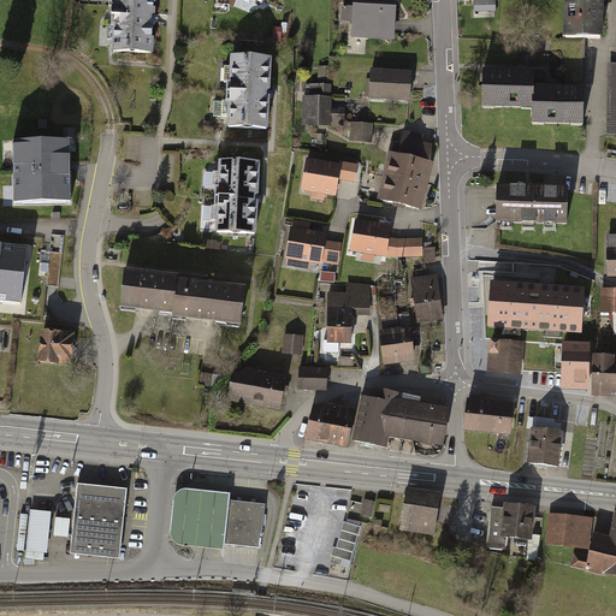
[(158,0),(116,0),(116,9),(112,9),(111,30),(114,31),(113,54),(155,57),(157,19),(158,0)]
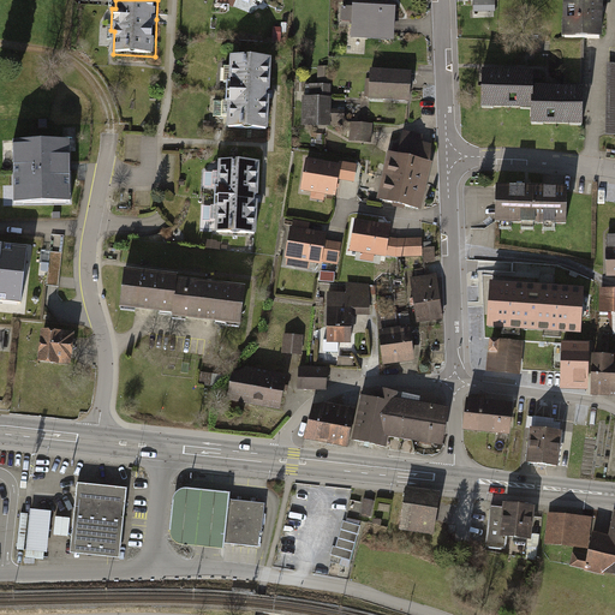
[(231,0),(240,4),(242,0),(266,11),(269,0),(231,0)]
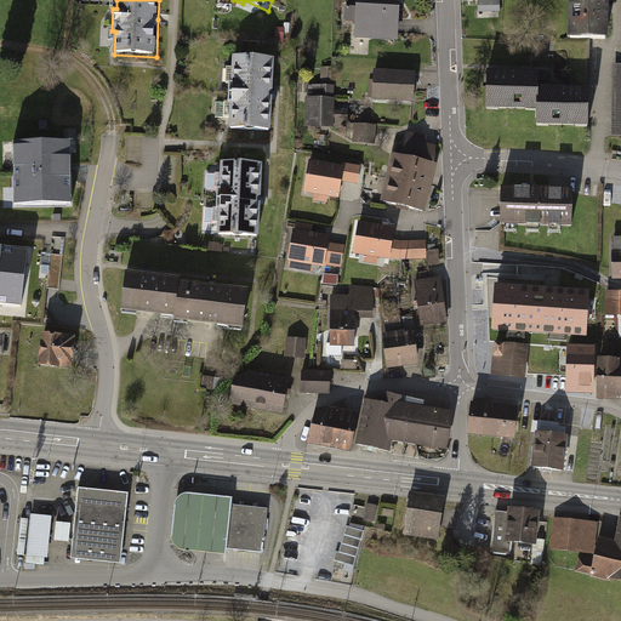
[(499,0),(485,0),(479,0),(479,12),(500,11),(499,0)]
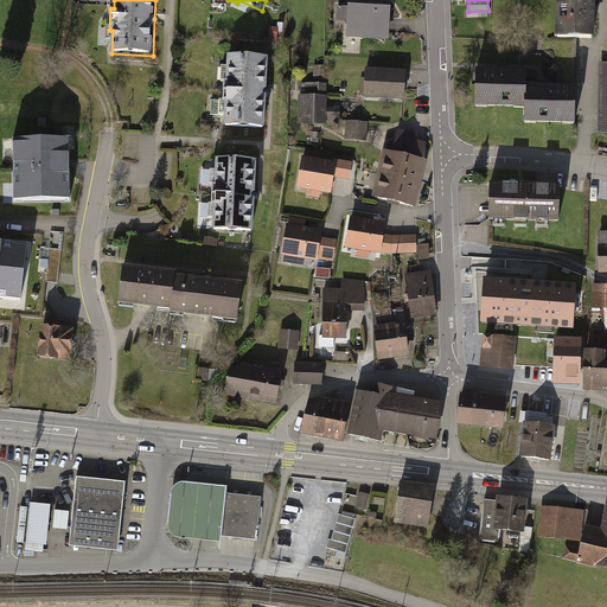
[(594,0),(556,0),(556,36),(573,36),(595,36),(594,0)]
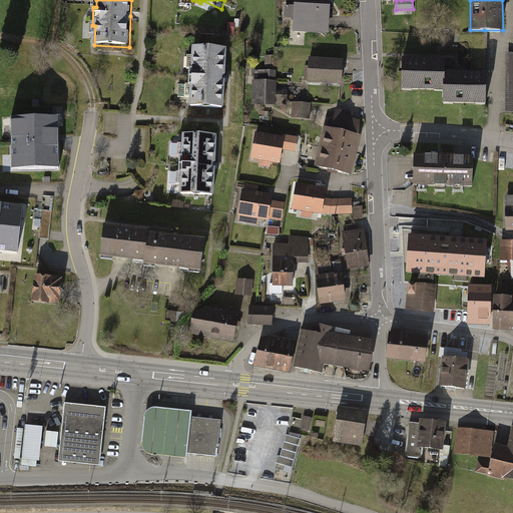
[(329,5),(294,4),(294,5),(293,18),(293,31),(328,33),(329,5)]
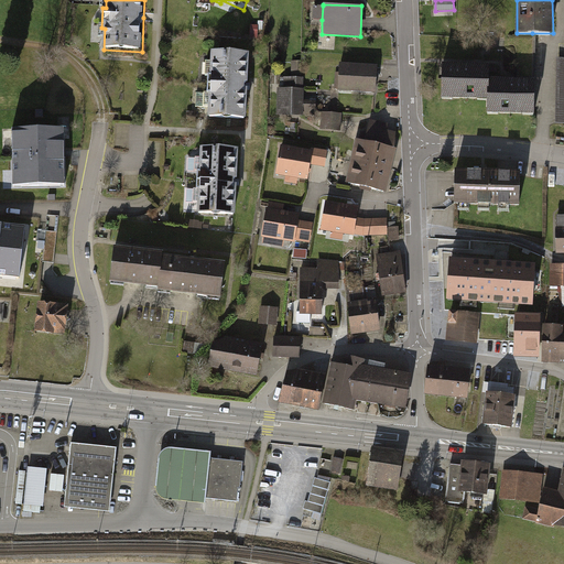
[(322,20),(323,6),(313,6),(312,19),(322,20)]
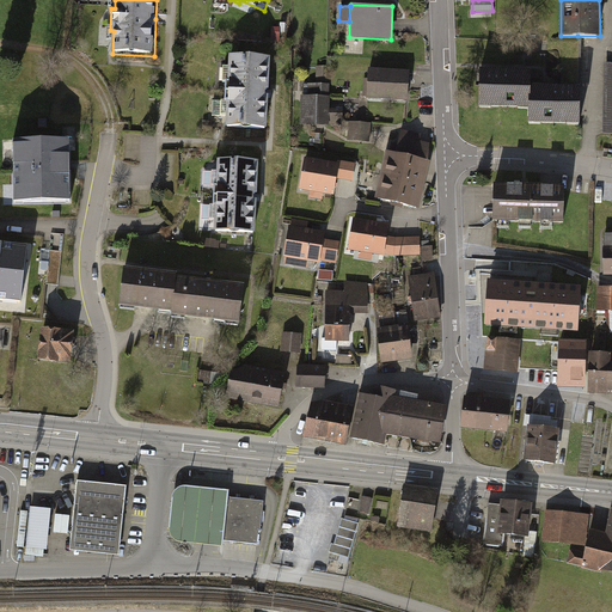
[(577,81),(577,36),(561,36),(560,81),(577,81)]
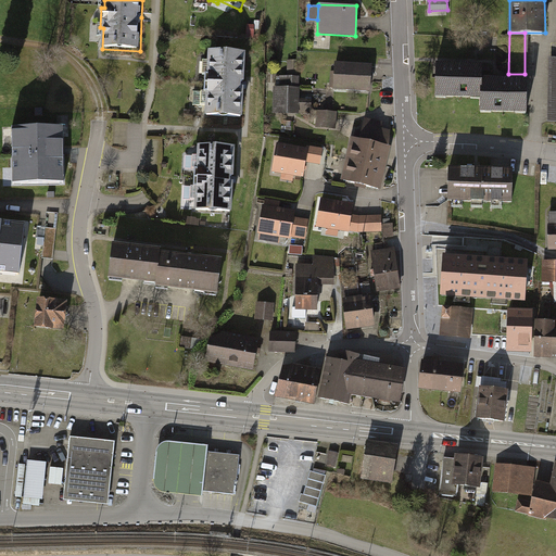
[(249,57),(211,54),(210,79),(206,79),(205,97),(209,97),(207,118),(245,121),(247,88),(249,57)]
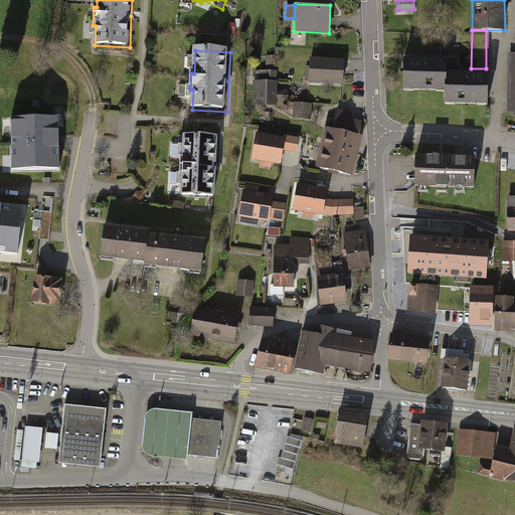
[(275,55),(266,55),(266,70),(275,70),(275,55)]
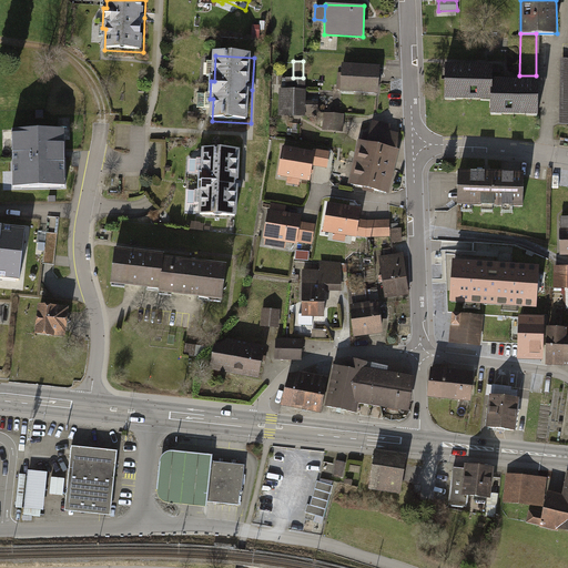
[(379,66),(342,63),(341,91),(377,93),(379,66)]
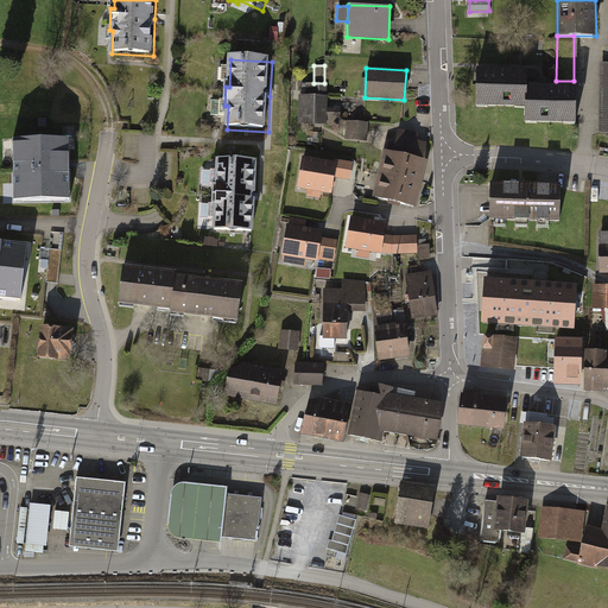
[(475,106),(525,107),(526,84),(526,70),(476,69),(475,106)]
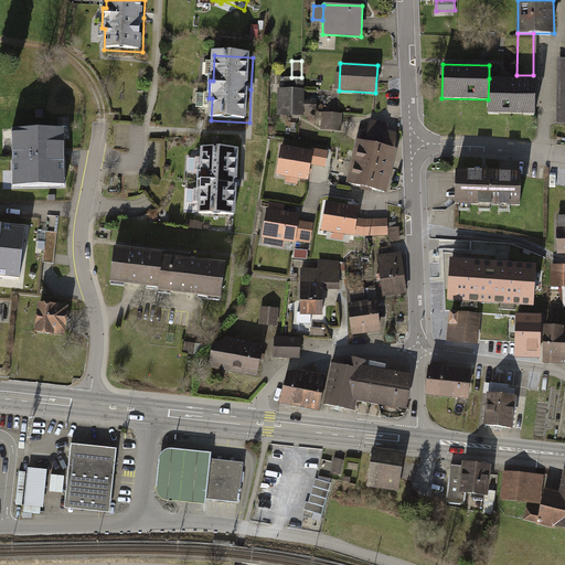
[(284,77),(284,88),(304,88),(304,77),(301,77),(291,77),(284,77)]
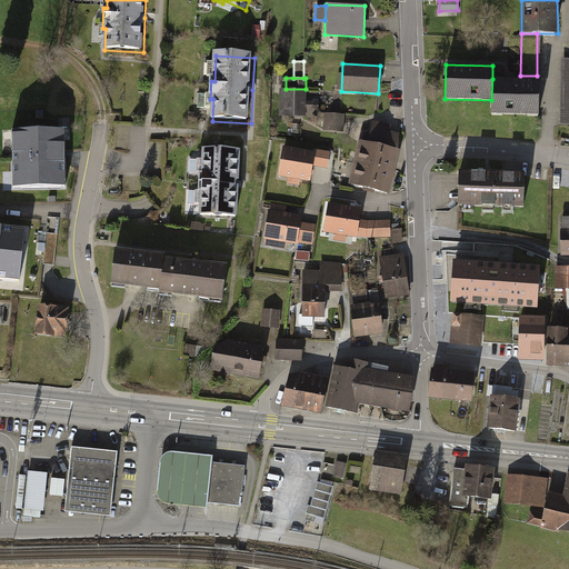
[(518,79),(492,79),(491,100),(491,115),(538,116),(539,80),(518,79)]
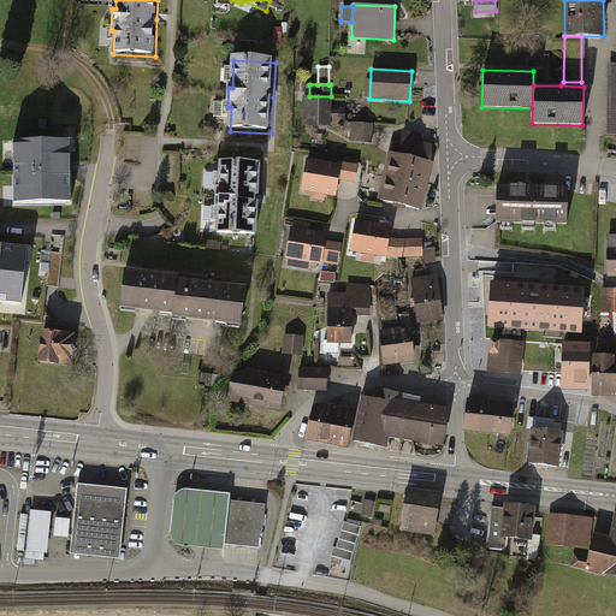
[(309,96),(302,96),(302,125),(331,126),(331,125),(331,108),(331,96),(309,96)]
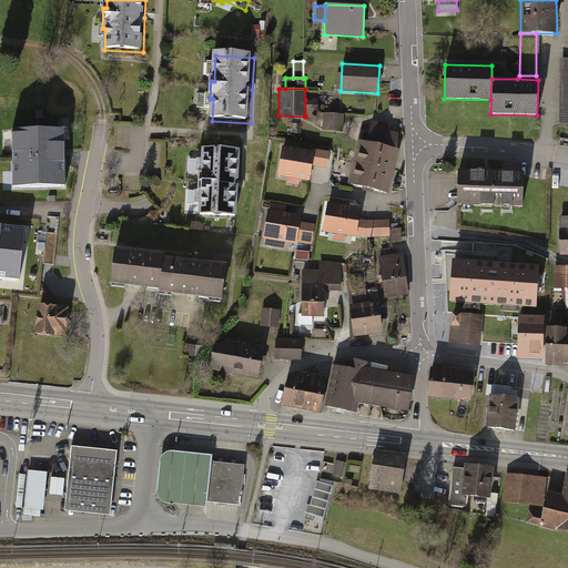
[(318,100),(305,100),(305,115),(317,115),(318,100)]
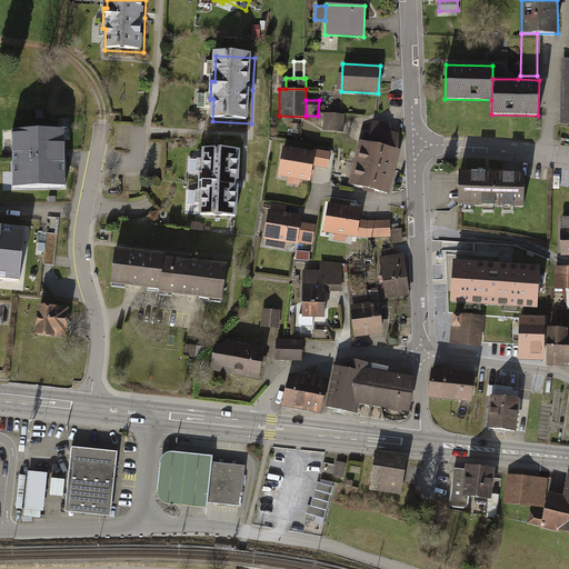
[(345,115),(325,112),(323,130),(343,132),(345,115)]
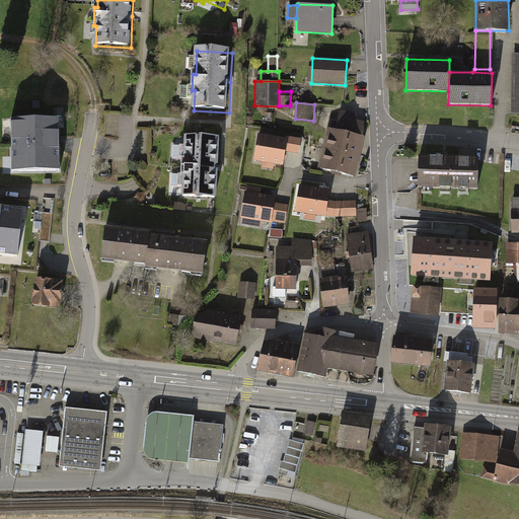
[(357,114),(341,109),(336,130),(327,128),(322,147),(360,156),(363,136),(364,122),(356,119),(357,114)]
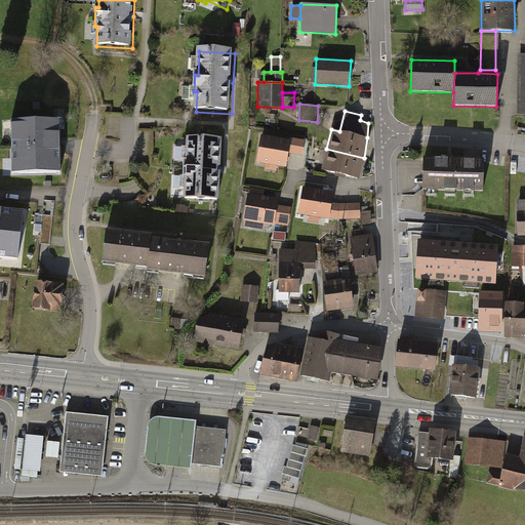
[(59,143),(59,118),(12,119),(13,171),(61,169),(59,143)]
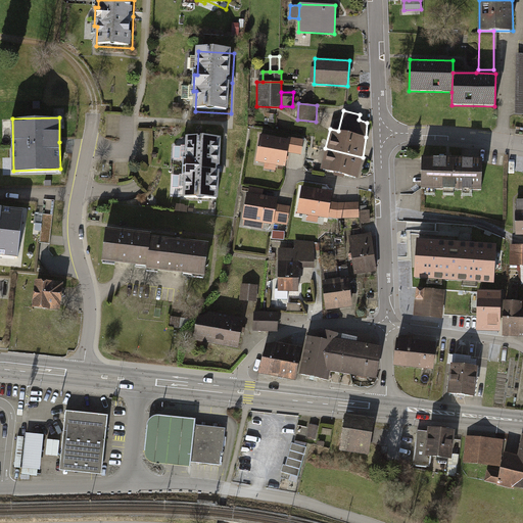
[(288,139),(260,135),(255,161),(284,165),(287,152),(288,139)]
